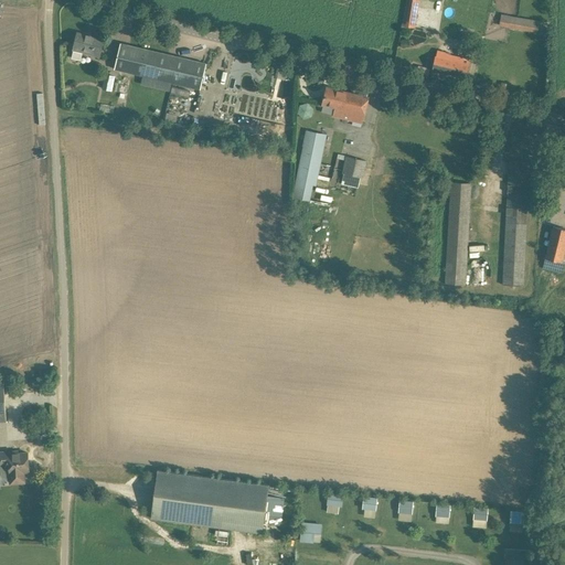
[(502,14),(500,25),(510,28),(511,16),(502,14)]
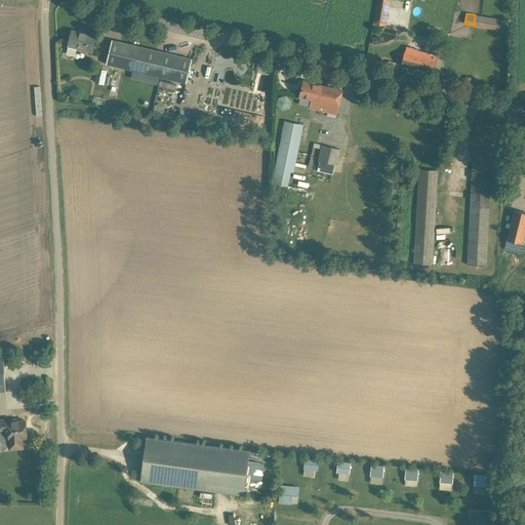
[(375,16),(374,24),(386,26),(387,18),(375,16)]
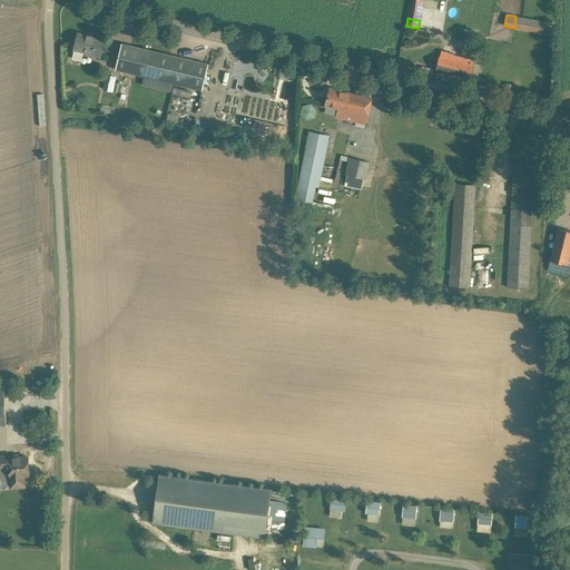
[(532,20),(522,18),(521,27),(531,29),(532,20)]
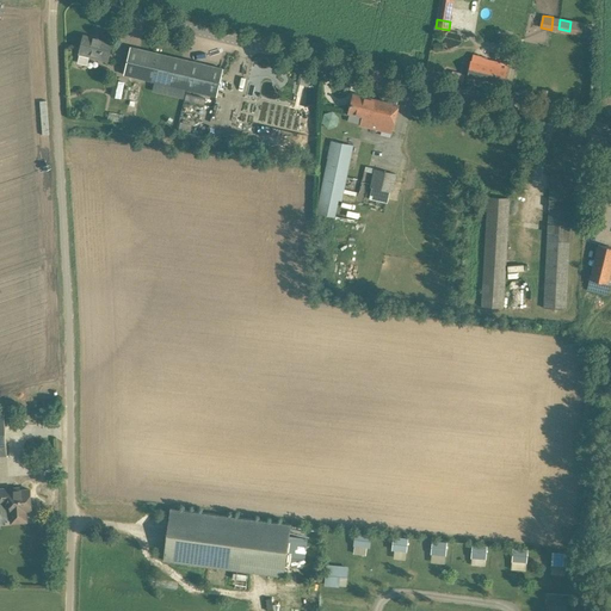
[(78,61),(88,63),(90,56),(107,61),(112,42),(84,35),(78,61)]
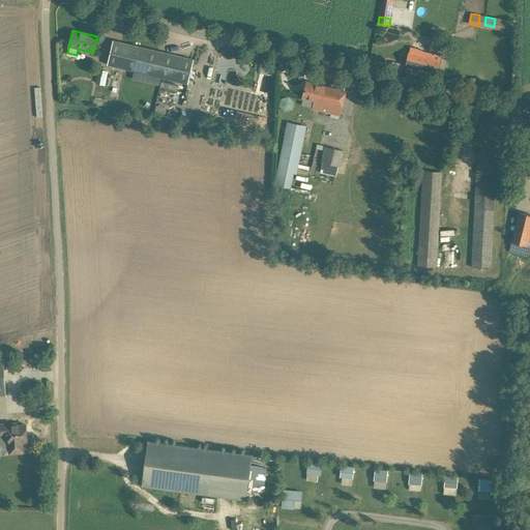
[(113,40),(108,65),(187,84),(194,59),(113,40)]
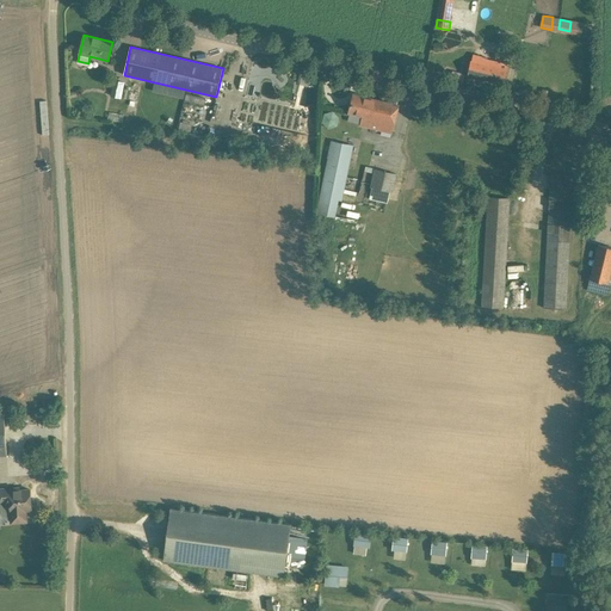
[(467,76),(504,85),(508,65),(486,59),(487,57),(473,54),(471,61),(470,60),(467,76)]
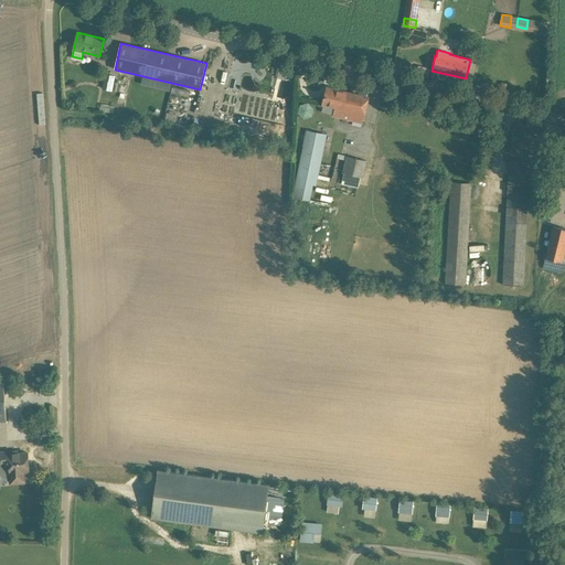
[(106,74),(103,88),(110,91),(114,76),(106,74)]
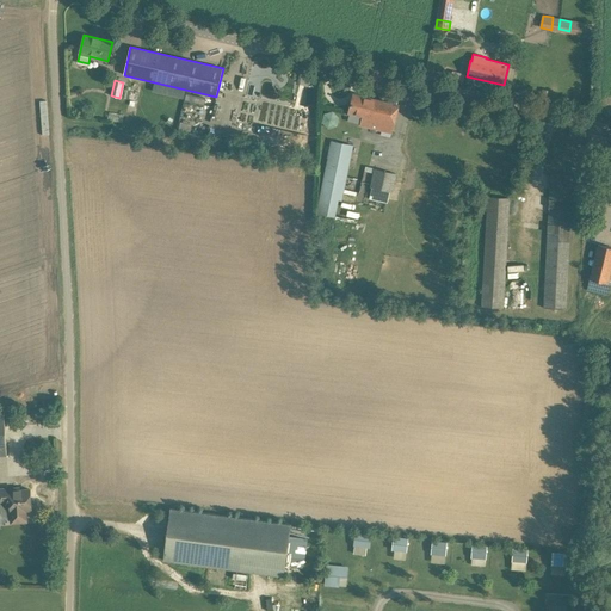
[(186,93),(185,100),(204,105),(205,98),(186,93)]
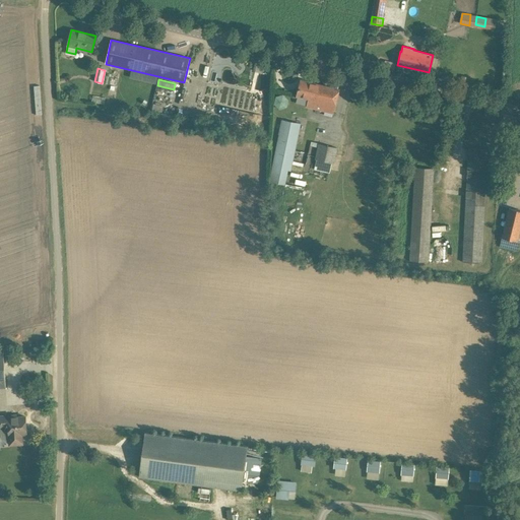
[(307,106),(333,113),(336,100),(339,89),(301,80),(299,90),(298,95),(309,99),(307,106)]
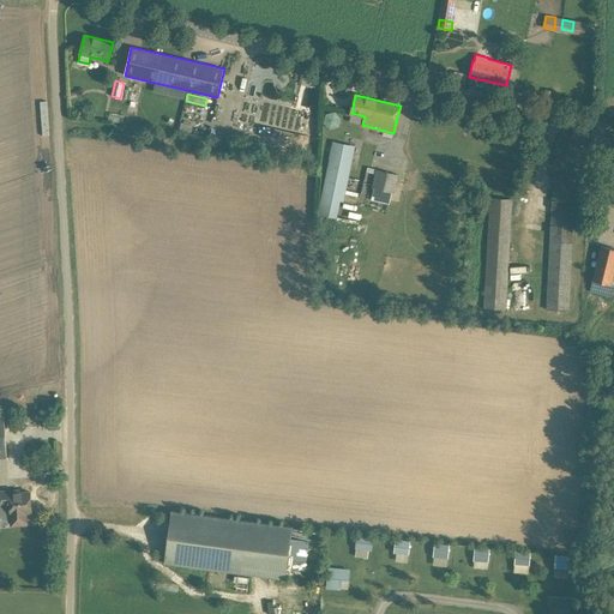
[(265,119),(275,120),(276,104),(265,103),(265,119)]
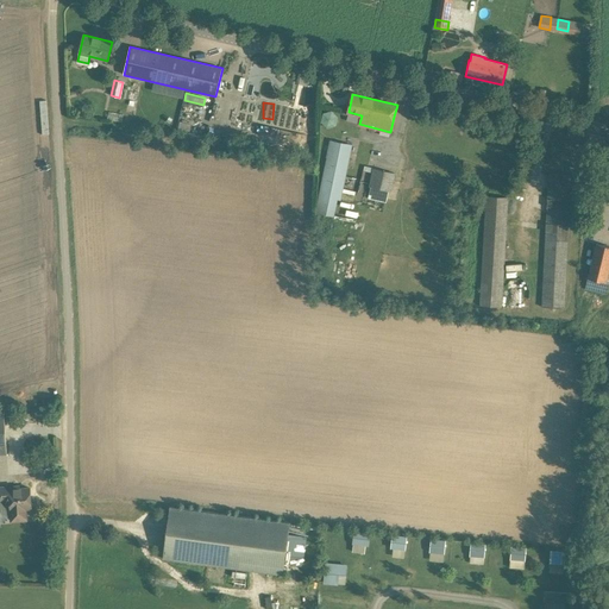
[(107,119),(123,121),(124,113),(110,111),(107,119)]
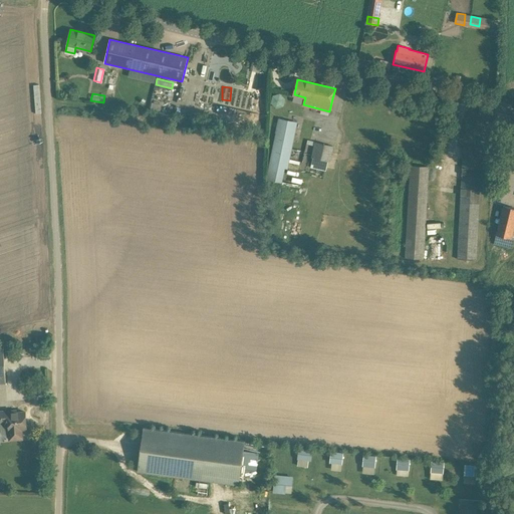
[(284,106),(284,94),(272,94),(272,105),(284,106)]
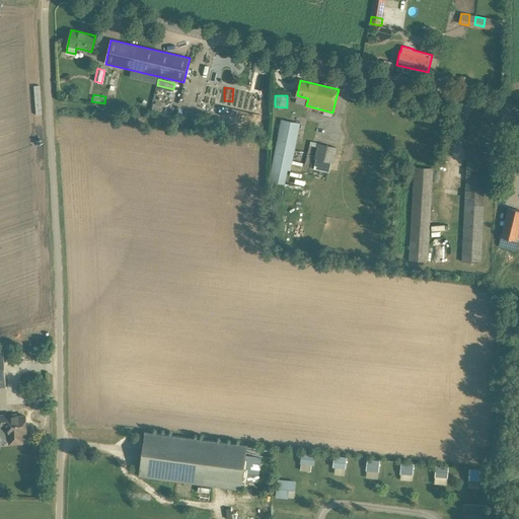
[(153,103),(152,109),(161,112),(163,105),(153,103)]
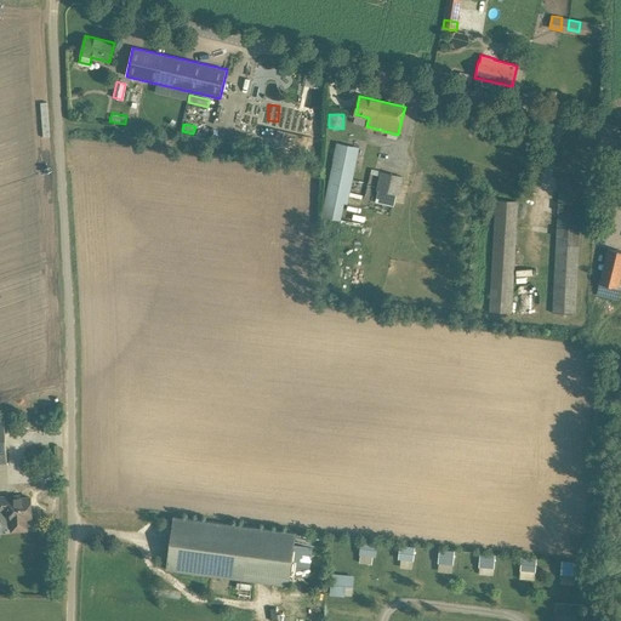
[(360,147),(336,141),(320,216),(346,221),(360,147)]
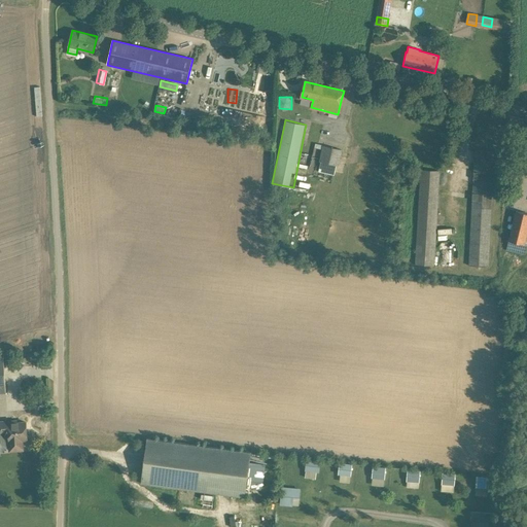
[(314,155),(320,156),(320,161),(322,162),(320,169),(335,172),(337,165),(339,165),(343,148),(338,147),(339,143),(320,139),(320,143),(316,142),(314,155)]
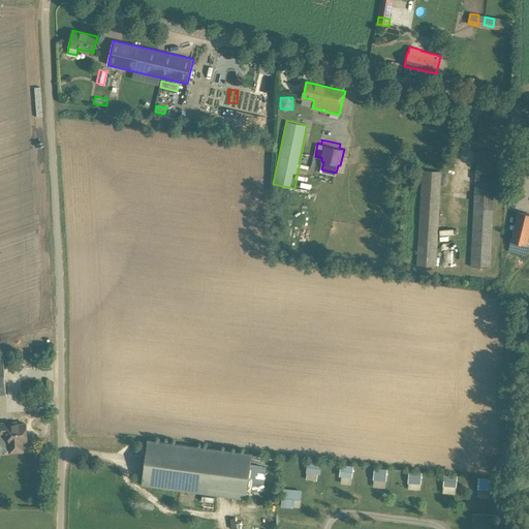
[(470,267),(489,268),(496,152),(477,151),(470,267)]
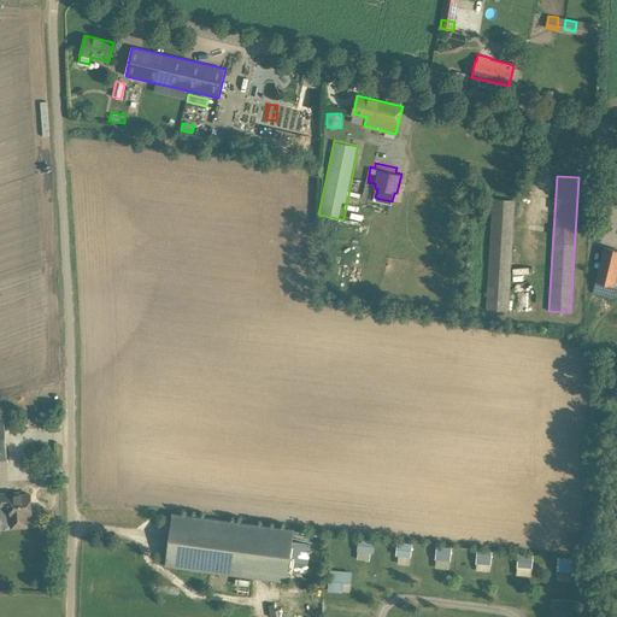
[(486,309),(510,310),(517,198),(493,195),(486,309)]
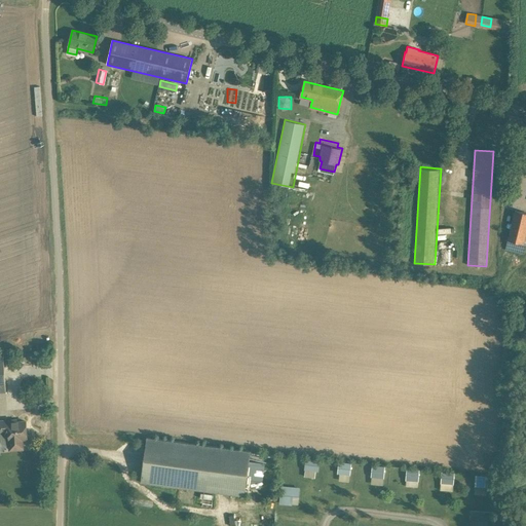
[(525,213),(515,211),(508,240),(524,245),(525,234),(525,213)]
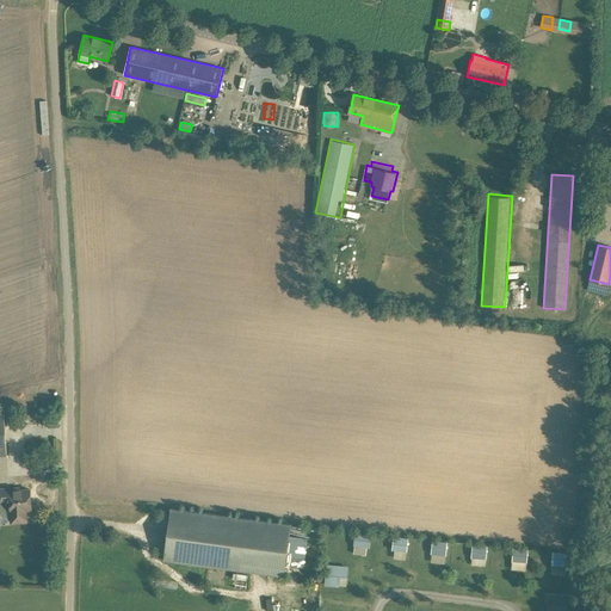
[(25,510),(32,510),(30,489),(19,491),(19,488),(0,488),(0,513),(7,519),(11,519),(11,523),(26,522),(25,510)]
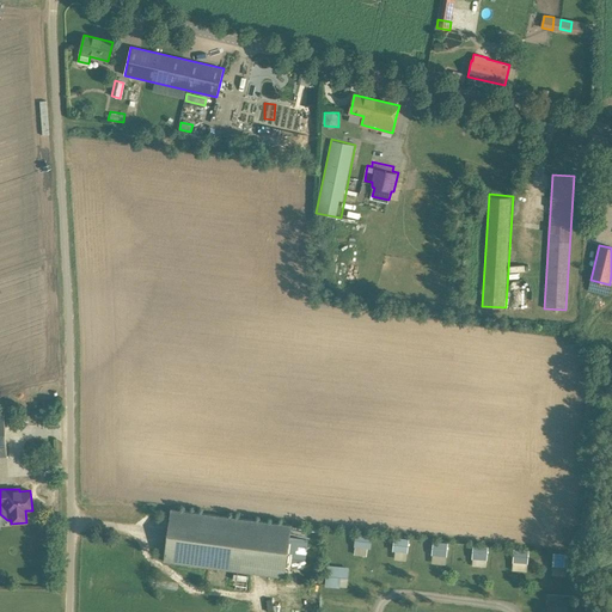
[(164,561),(285,577),(292,525),(171,509),(164,561)]
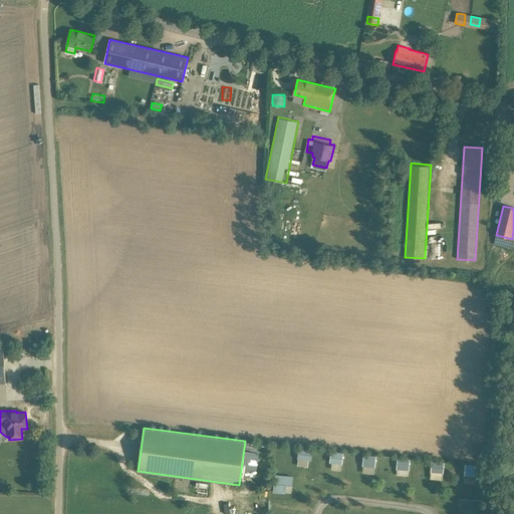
[(297,464),(310,466),(312,450),(299,448),(297,464)]
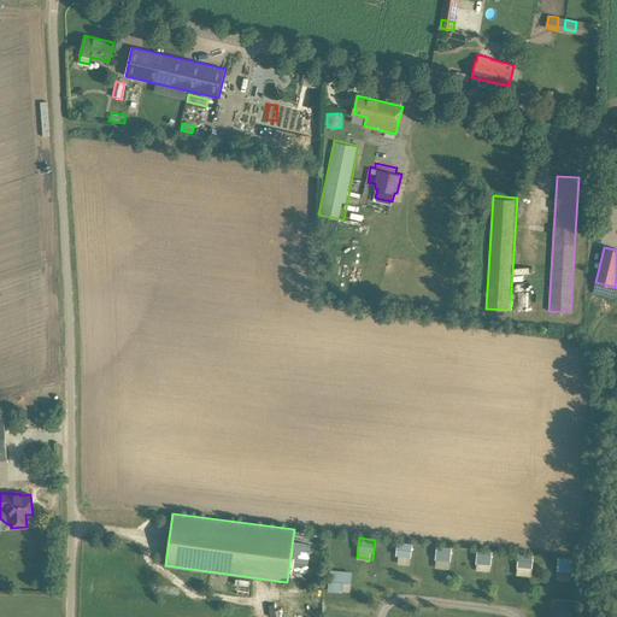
[(398,540),(397,554),(412,556),(413,542),(398,540)]
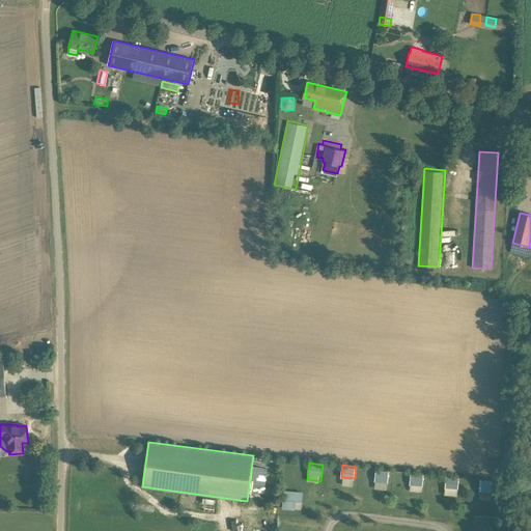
[(296,483),(296,468),(286,468),(285,483),(296,483)]
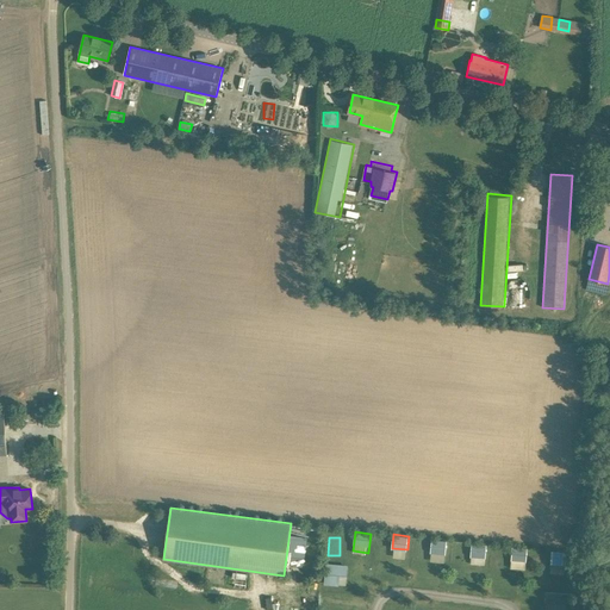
[(447,554),(447,539),(431,539),(430,553),(447,554)]
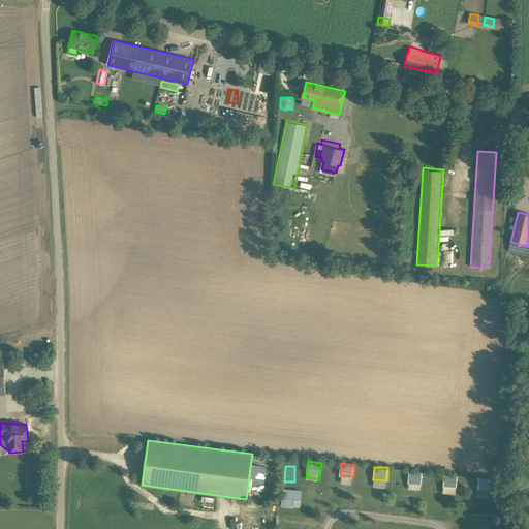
[(408,481),(422,484),(424,472),(410,470),(408,481)]
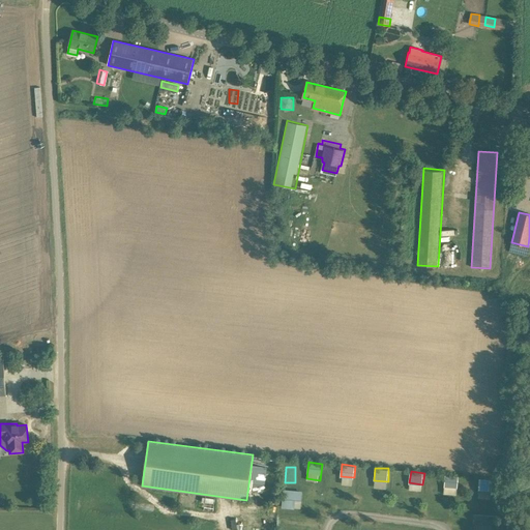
[(444,486),(459,487),(459,475),(445,474),(444,486)]
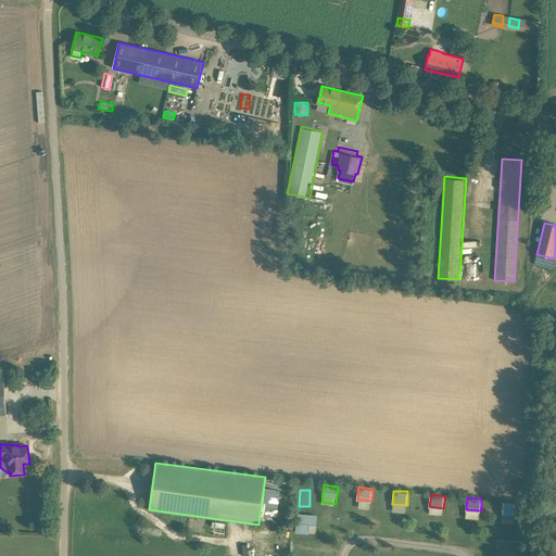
[(517,515),(517,502),(502,502),(502,515),(517,515)]
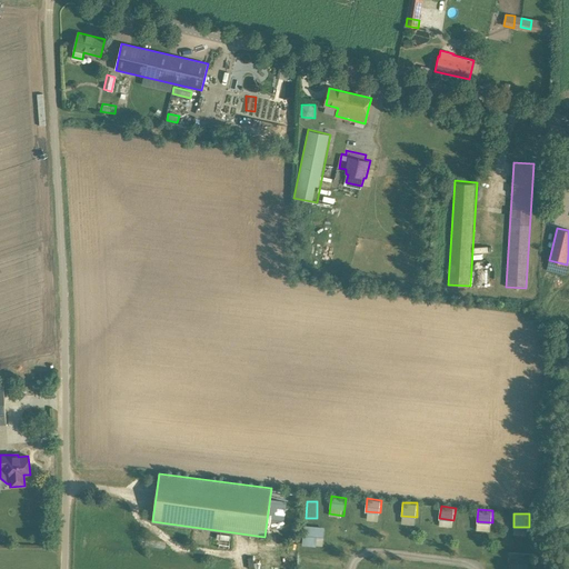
[(306,526),(305,545),(323,545),(325,526),(306,526)]
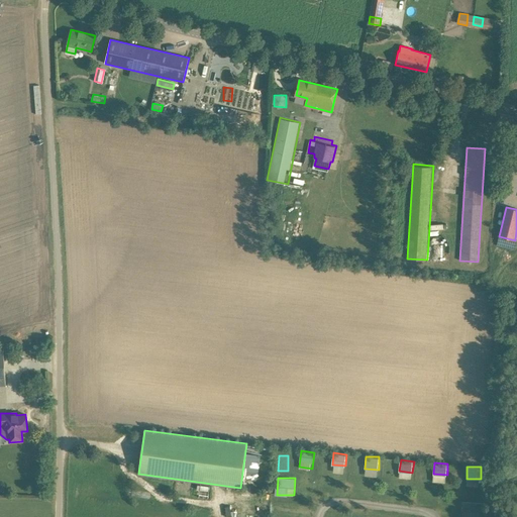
[(462,501),(461,516),(480,516),(481,501),(462,501)]
